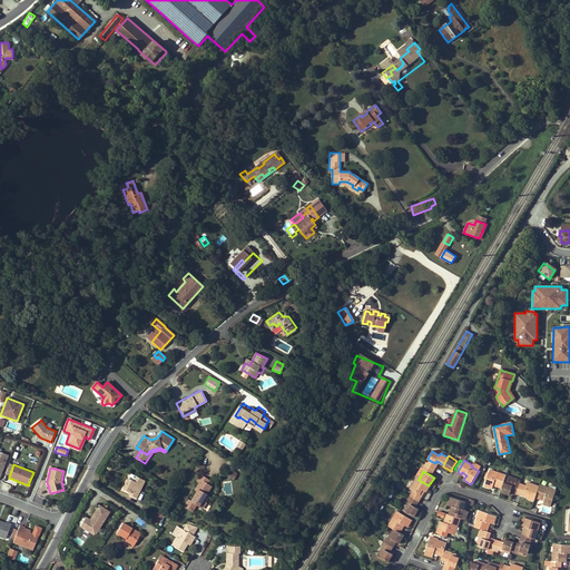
[(507,475),(498,472),(497,474),(489,472),(484,487),(492,489),(493,485),(493,483),(499,484),(498,487),(502,489),(504,480),(505,477),(507,475)]
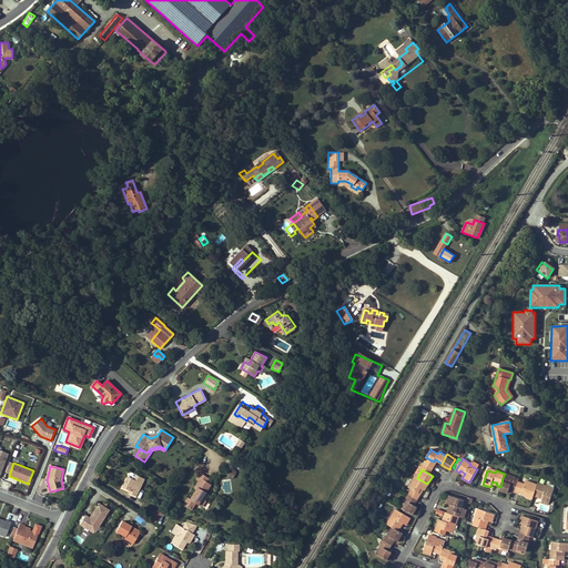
[(195,486),(198,487),(195,492),(190,499),(188,498),(184,505),(192,509),(195,503),(198,505),(202,498),(204,500),(209,494),(205,493),(211,485),(206,482),(209,478),(200,473),(195,479),(199,482),(195,486)]
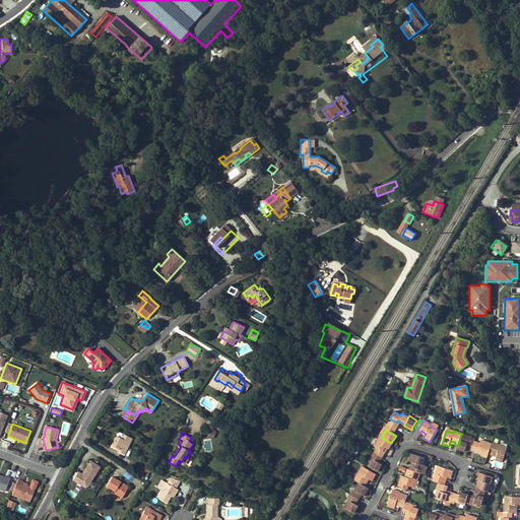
[(123,441),(120,440),(119,443),(116,442),(114,449),(120,451),(122,452),(121,454),(126,456),(132,439),(125,436),(123,441)]
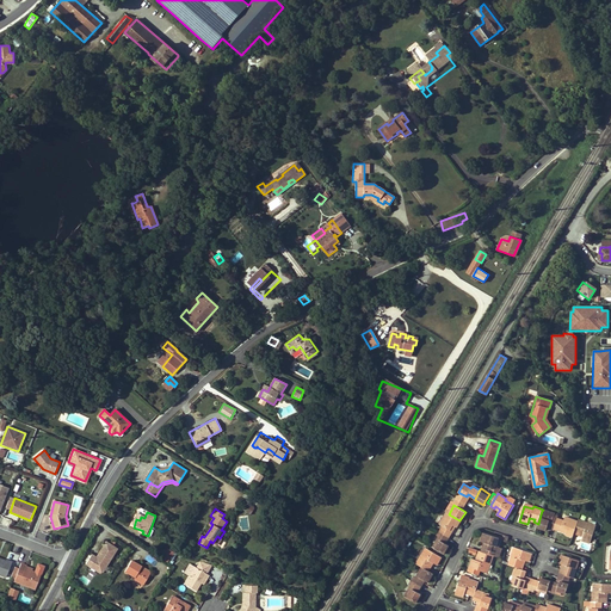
[(450,530),(452,525),(455,526),(457,528),(461,520),(460,520),(449,514),(448,513),(446,517),(444,516),(439,524),(443,526),(450,530)]
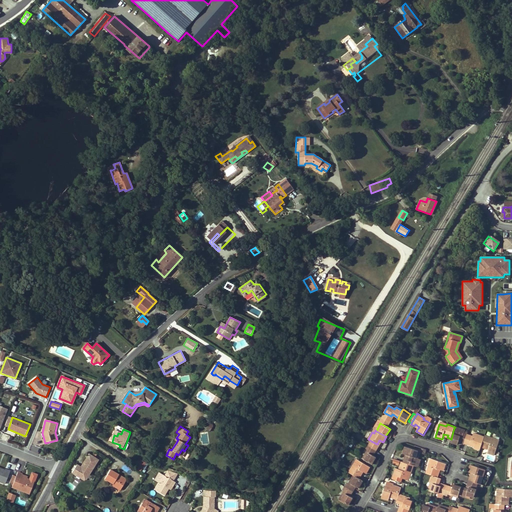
[(457,445),(459,441),(461,434),(453,431),(451,439),(450,442),(457,445)]
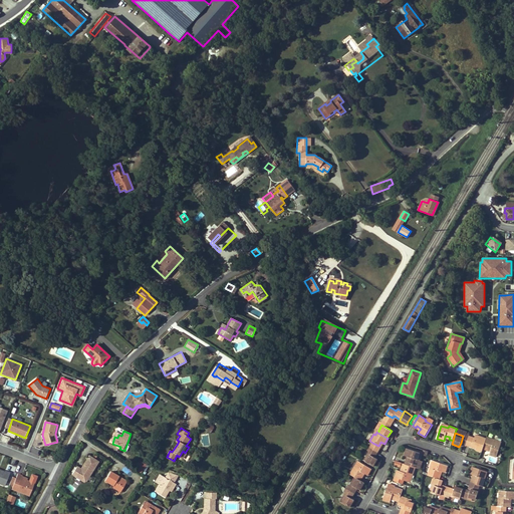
[(477,446),(476,449),(476,450),(482,452),(483,449),(486,440),(483,439),(483,438),(476,435),(475,438),(473,445),(477,446)]
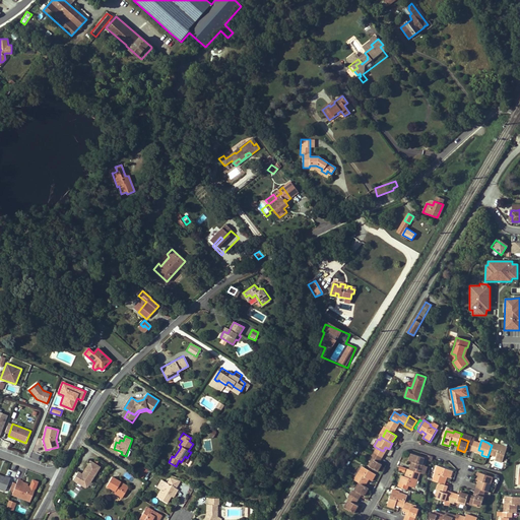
[(489,454),(493,455),(493,454),(497,455),(496,457),(496,460),(502,462),(507,449),(506,449),(500,447),(501,445),(493,442),(492,444),(492,445),(489,454)]
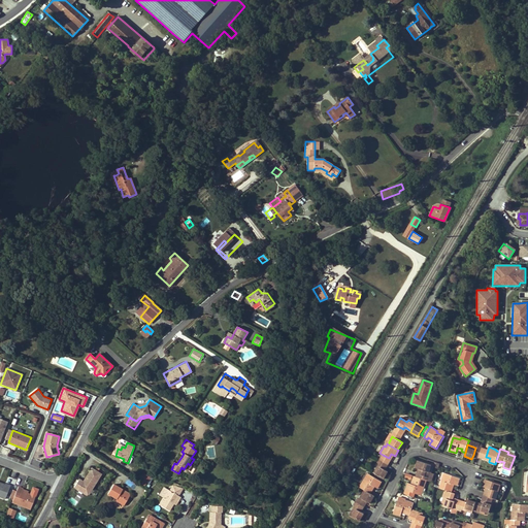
[(421,469),(420,473),(418,472),(416,476),(426,480),(428,481),(431,472),(429,471),(431,465),(418,460),(416,467),(419,468),(421,469)]
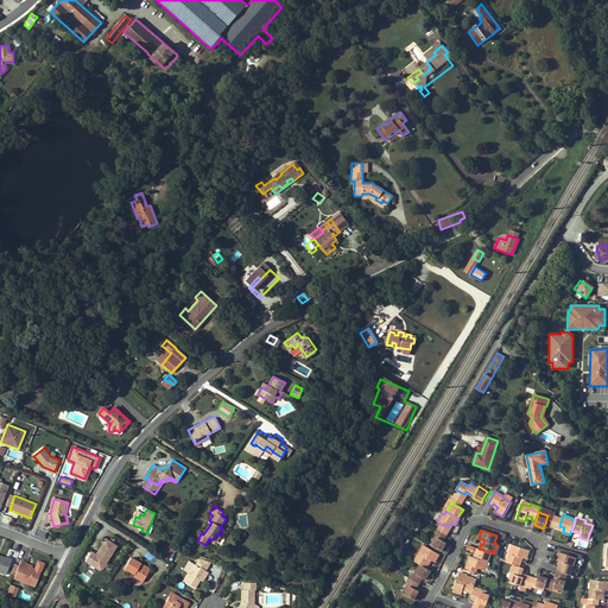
[(443,540),(436,537),(430,545),(442,551),(447,543),(443,540)]
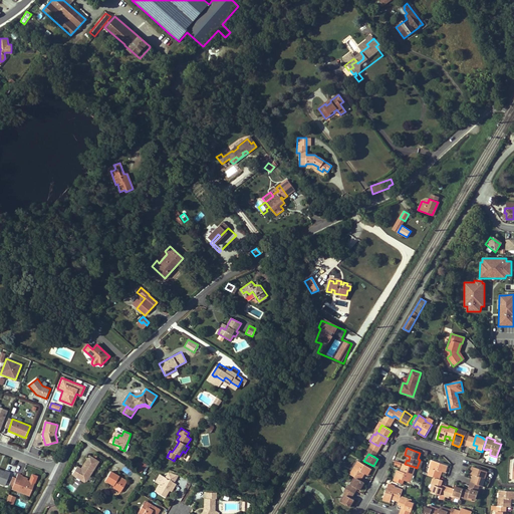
[(81,469),(78,467),(73,476),(84,482),(87,481),(98,462),(88,456),(81,469)]
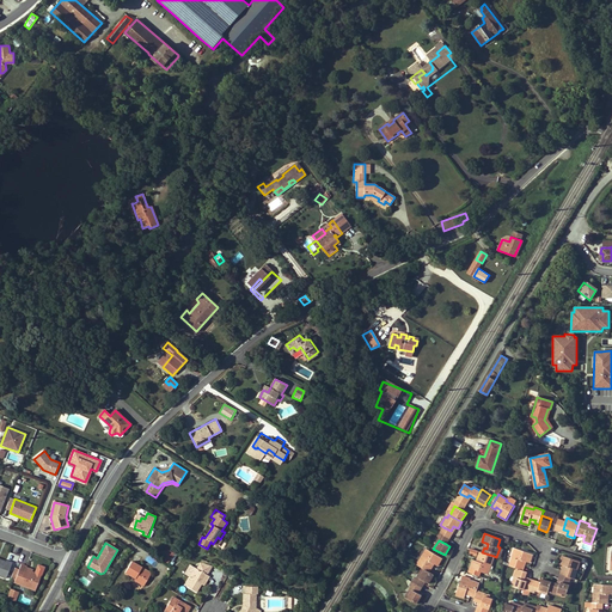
[(518,549),(515,557),(513,556),(509,565),(518,569),(524,570),(525,567),(522,565),(525,561),(526,561),(531,562),(533,555),(518,549)]
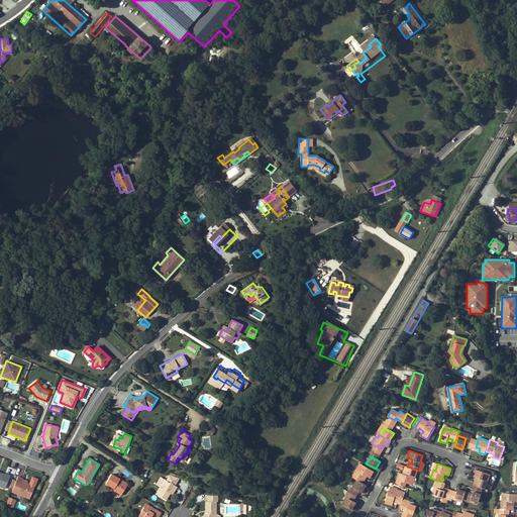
[(140,464),(135,472),(141,476),(146,469),(140,464)]
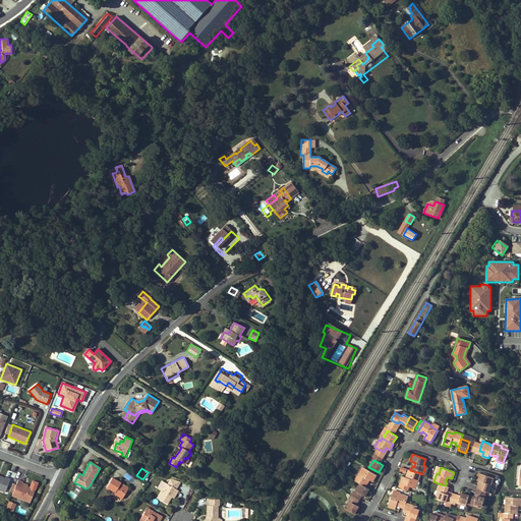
[(365,468),(361,474),(359,473),(355,480),(360,483),(362,485),(365,487),(367,483),(366,482),(368,479),(369,480),(372,481),(377,475),(365,468)]
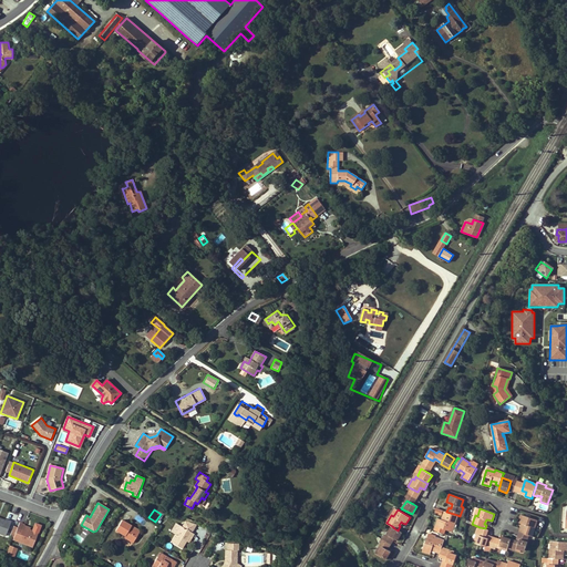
[(446,512),(445,511),(443,515),(445,516),(444,521),(442,519),(439,518),(434,531),(444,534),(445,529),(450,531),(453,524),(454,524),(457,515),(446,512)]
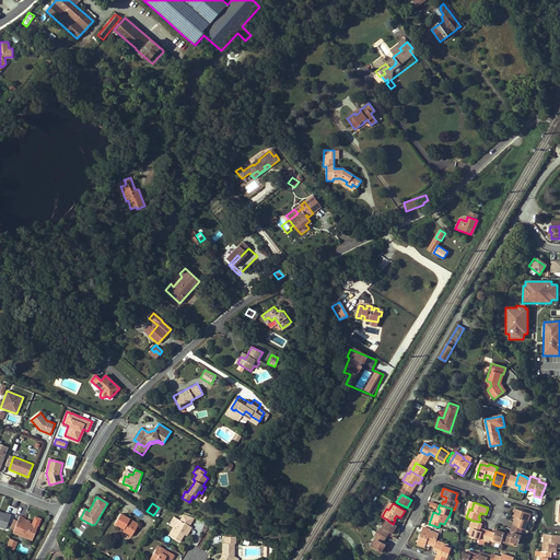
[(515,517),(517,517),(516,522),(514,522),(513,525),(523,528),(525,529),(528,521),(526,521),(528,513),(515,509),(512,516),(515,517)]
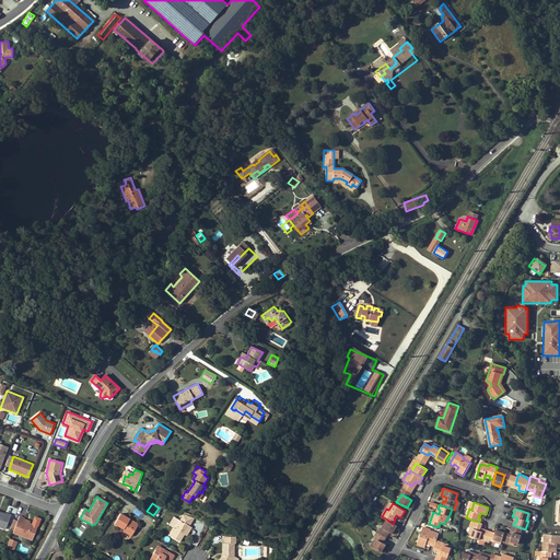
[(7,513),(0,510),(0,523),(1,524),(0,525),(7,528),(12,513),(8,512),(7,513)]
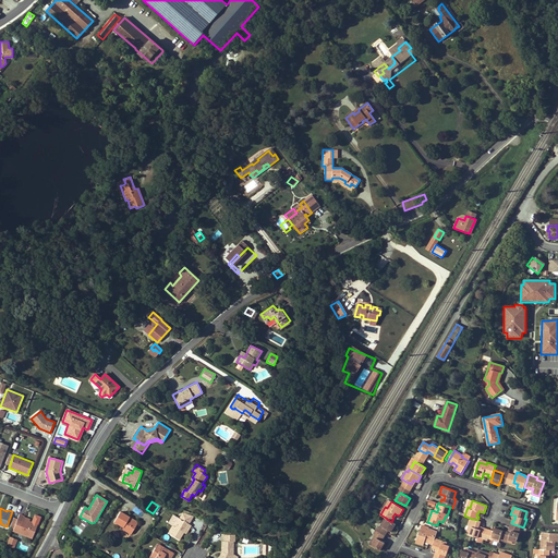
[(130,518),(120,512),(114,522),(123,528),(122,529),(131,534),(137,524),(129,519),(130,518)]
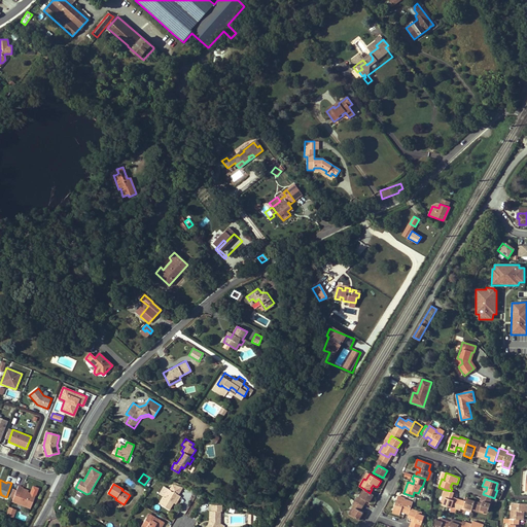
[(18,489),(13,488),(9,497),(13,498),(12,500),(31,508),(36,494),(29,491),(30,490),(24,488),(24,486),(19,485),(18,489)]
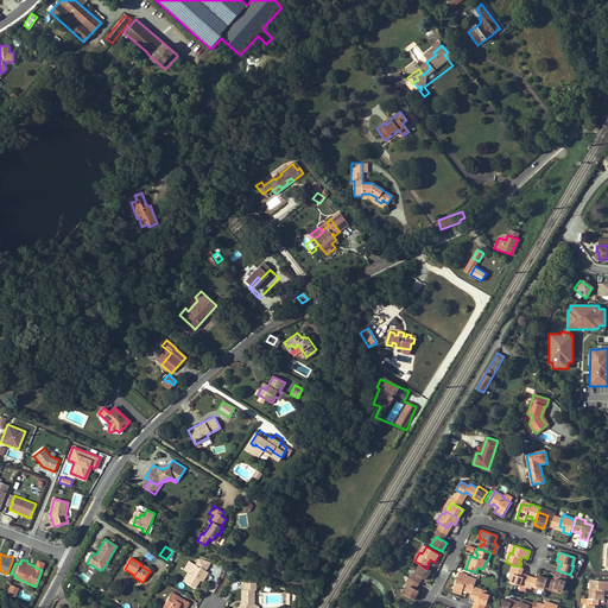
[(195,564),(184,581),(196,588),(201,580),(203,574),(207,576),(209,571),(195,564)]
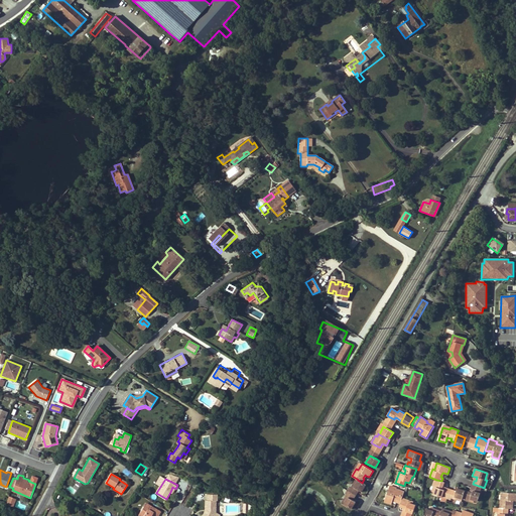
[(357,479),(353,487),(359,490),(362,492),(366,485),(362,483),(359,481),(357,479)]
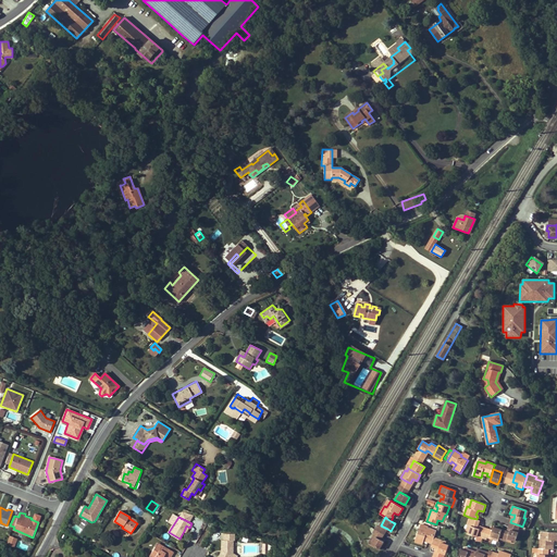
[(477,519),(471,518),(468,525),(471,527),(469,530),(468,534),(477,536),(478,536),(480,529),(478,528),(479,525),(480,520),(477,519)]
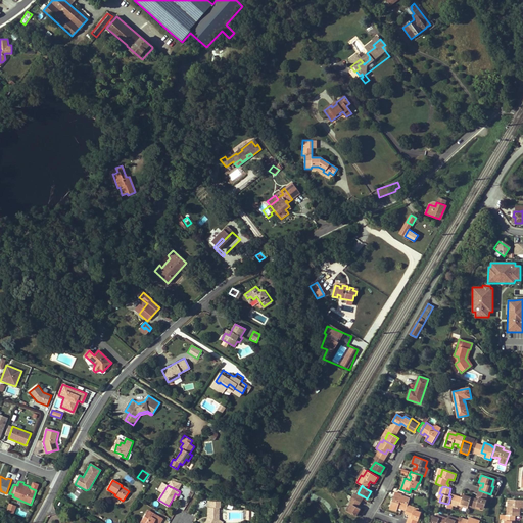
[(410,498),(401,495),(400,497),(394,495),(389,509),(397,511),(398,508),(398,506),(402,508),(402,509),(406,510),(408,505),(410,498)]
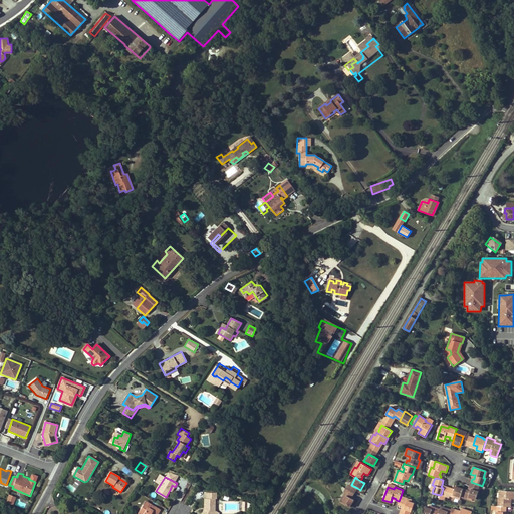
[(463,489),(455,487),(454,489),(452,497),(460,499),(461,497),(463,489)]
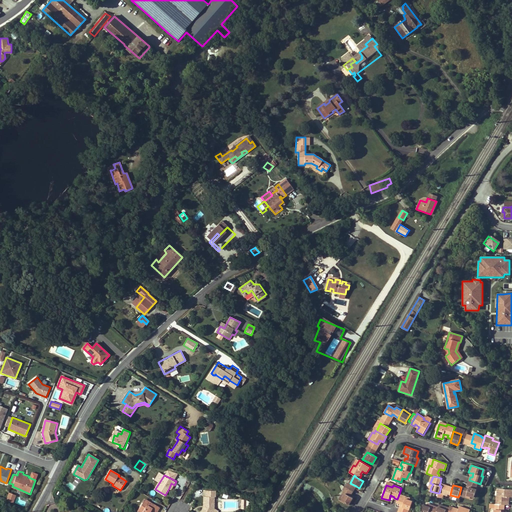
[(469,487),(468,489),(466,488),(462,487),(461,487),(459,495),(467,498),(468,495),(470,496),(474,497),(477,489),(476,489),(469,487)]
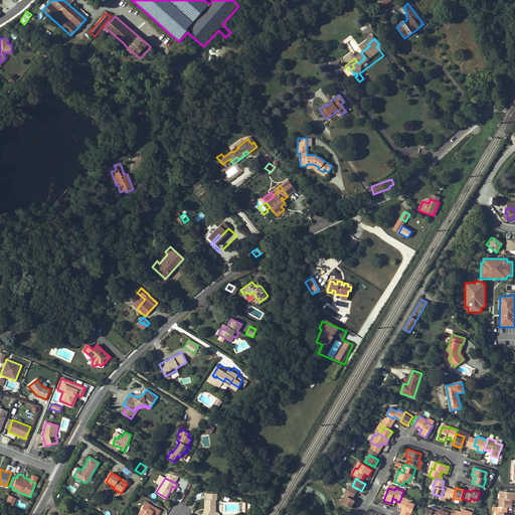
[(514,492),(502,492),(502,499),(500,499),(499,507),(507,507),(512,508),(512,504),(510,504),(510,500),(512,500),(514,500),(514,492)]
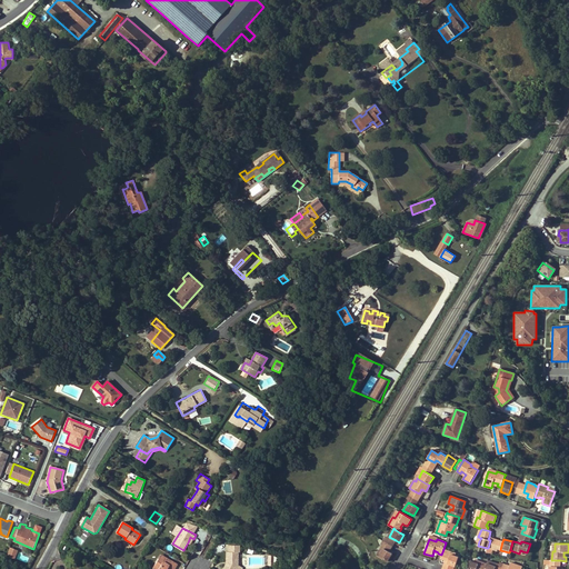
[(239,568),(240,568),(240,555),(241,555),(241,547),(230,548),(230,555),(228,555),(229,562),(229,563),(226,568),(239,568)]
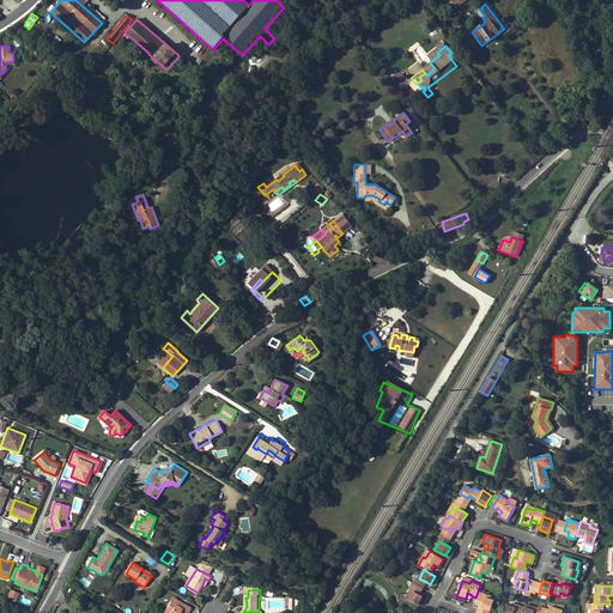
[(423,596),(419,594),(412,589),(406,599),(417,605),(423,596)]
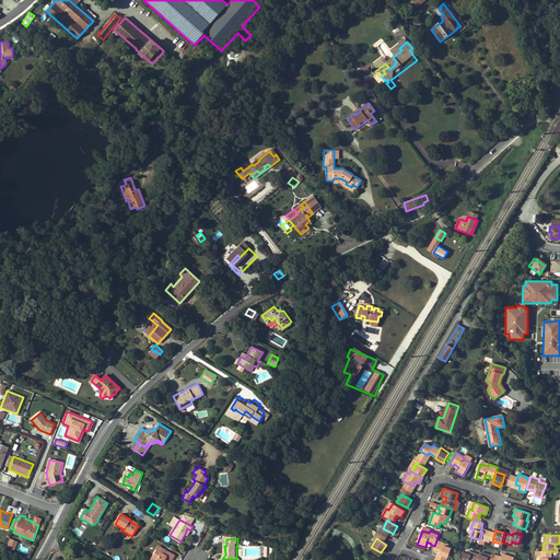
[(18,541),(11,539),(8,547),(14,549),(18,541)]
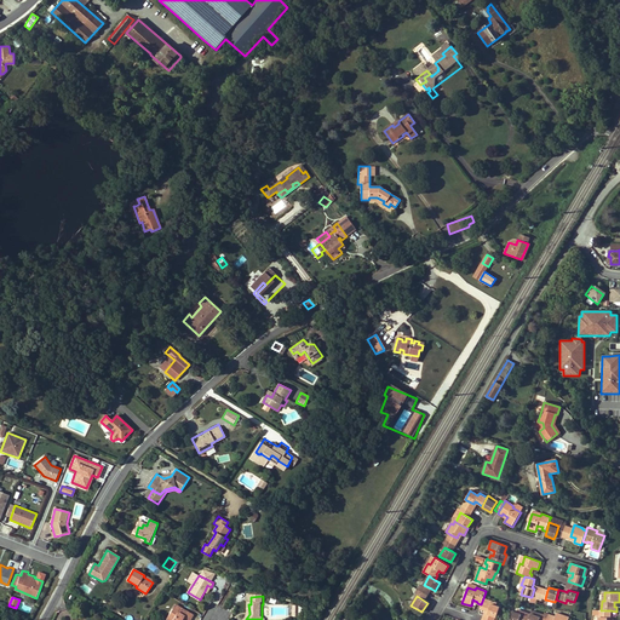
[(495,606),(492,604),(492,602),(483,598),(481,604),(480,608),(486,610),(488,612),(487,614),(495,616),(497,616),(500,607),(495,606)]
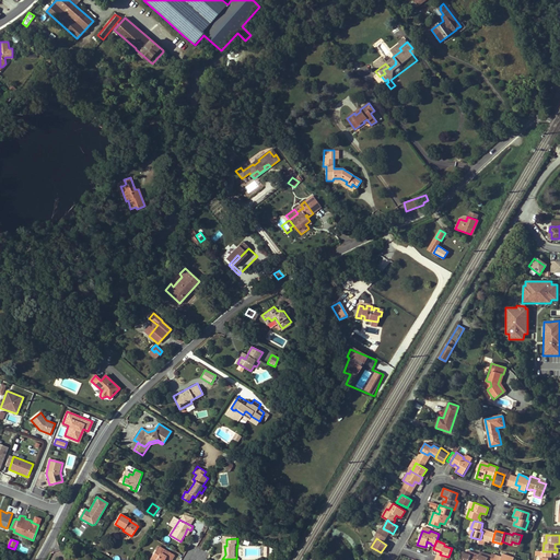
[(161,549),(158,547),(155,550),(154,550),(150,559),(151,559),(171,559),(174,557),(162,549),(161,549)]
